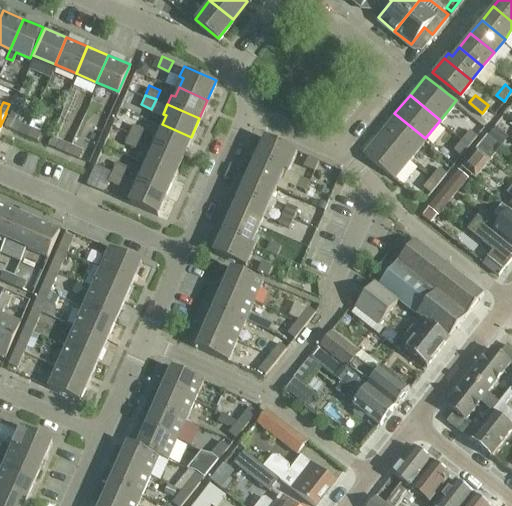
[(4,123),(14,127),(26,132),(34,112),(34,111),(23,107),(21,111),(17,119),(8,115),(4,123)]
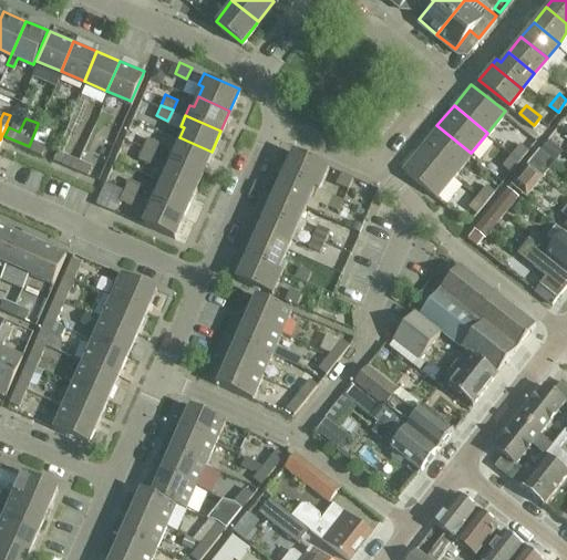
[(12,118),(9,127),(19,132),(23,123),(12,118)]
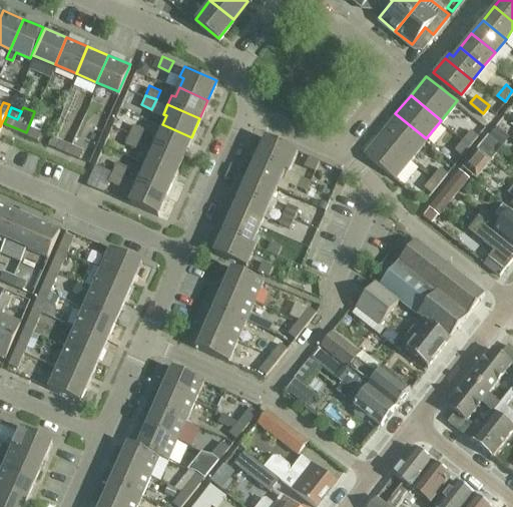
[(34,112),(26,132),(37,137),(41,129),(39,129),(45,115),(34,110),(34,111),(34,112)]
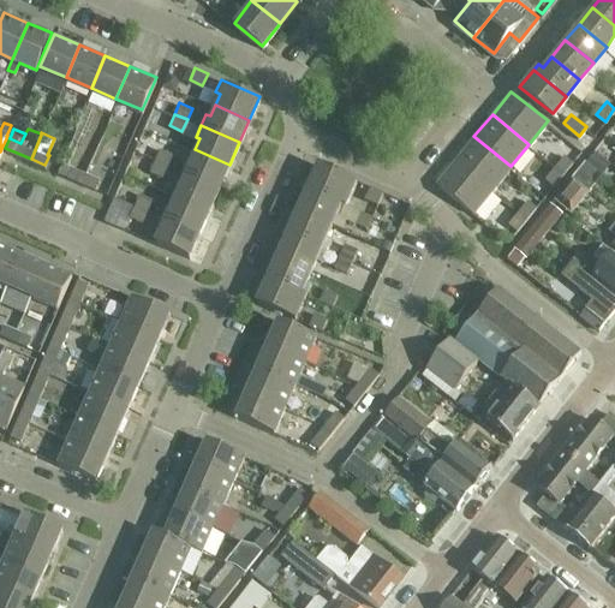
[(511,166),(473,136),(455,159),(493,189),(511,166)]
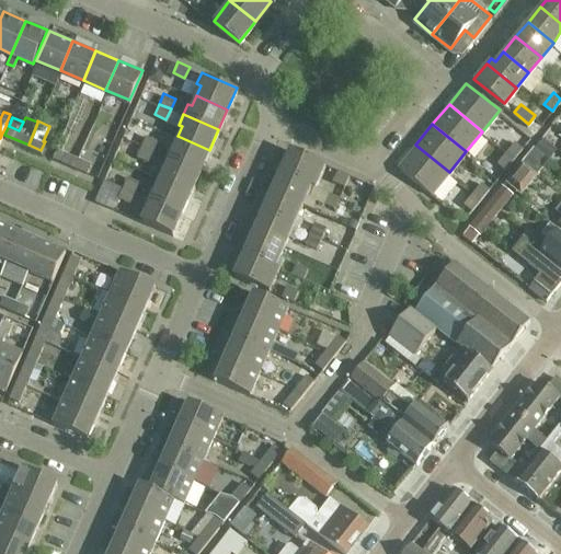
[(141,145),(152,149),(157,139),(146,134),(141,145)]
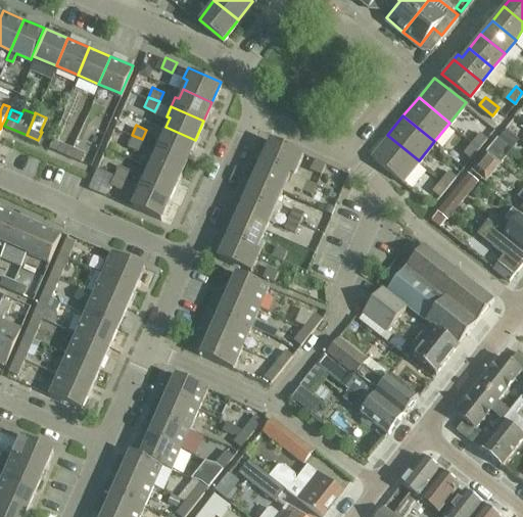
[(186,159),(195,140),(165,127),(161,137),(158,135),(153,144),(186,159)]
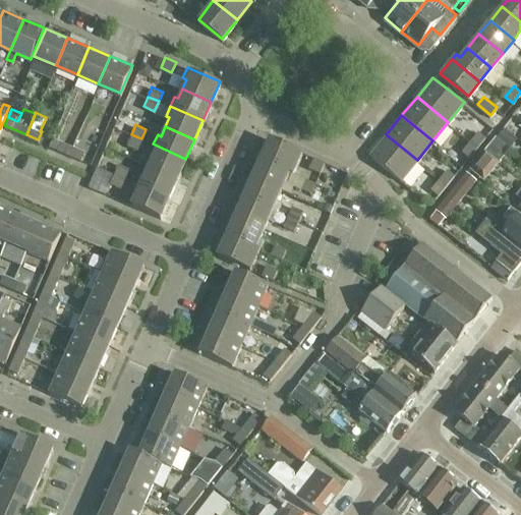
[(504,126),(497,135),(510,146),(517,136),(504,126)]
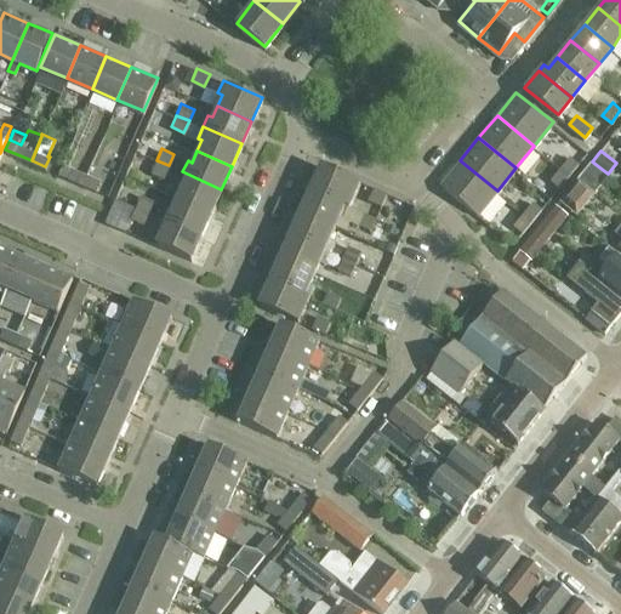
[(560,166),(569,174),(579,163),(570,155),(560,166)]
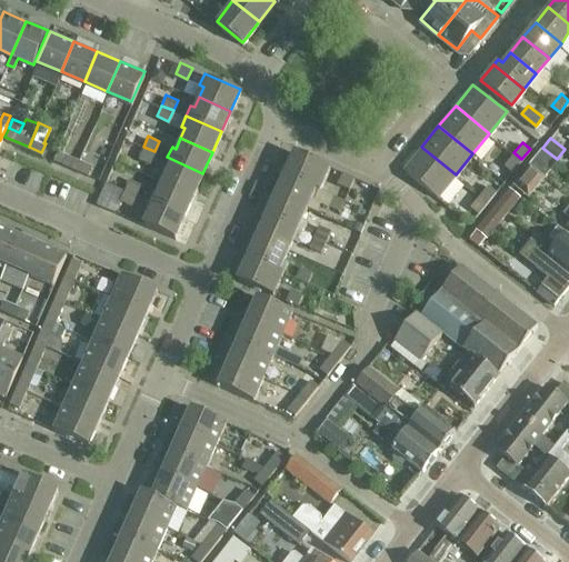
[(155,151),(143,147),(138,157),(150,162),(155,151)]
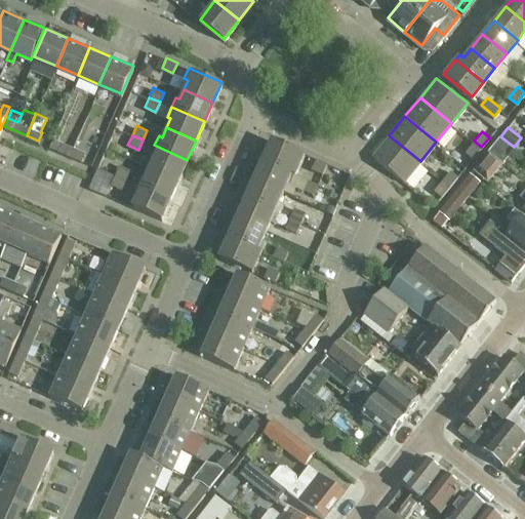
[(373,155),(404,181),(420,161),(389,135),(373,155)]
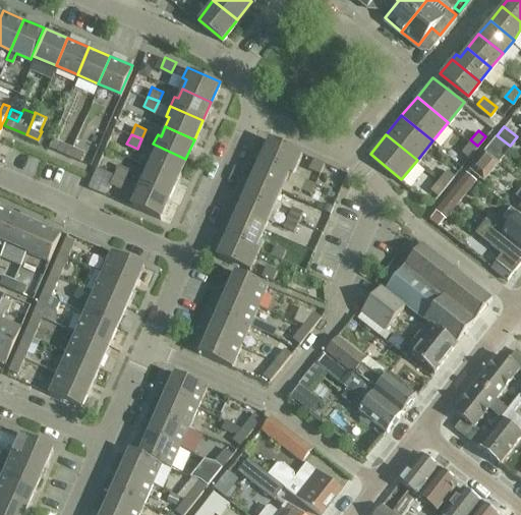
[(48,145),(57,149),(68,153),(72,145),(51,135),(48,145)]
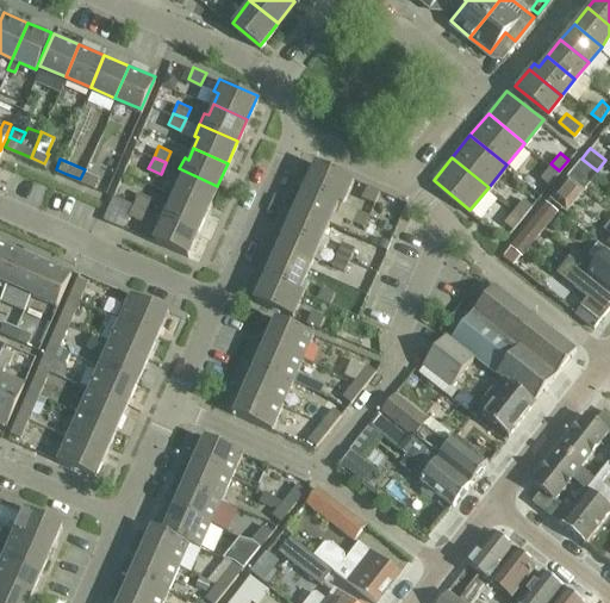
[(354,176),(315,160),(305,184),(343,200),(354,176)]
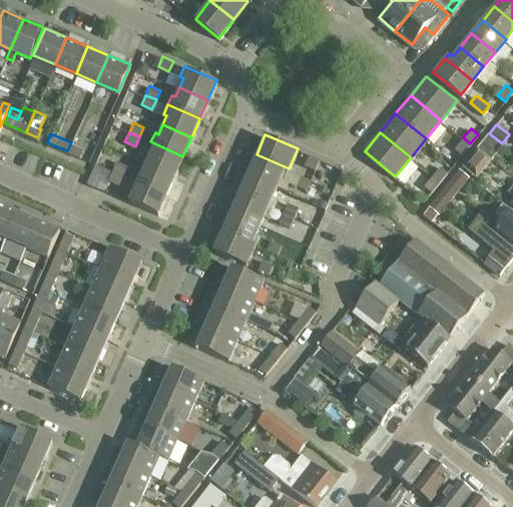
[(470,143),(463,137),(454,148),(462,154),(470,143)]
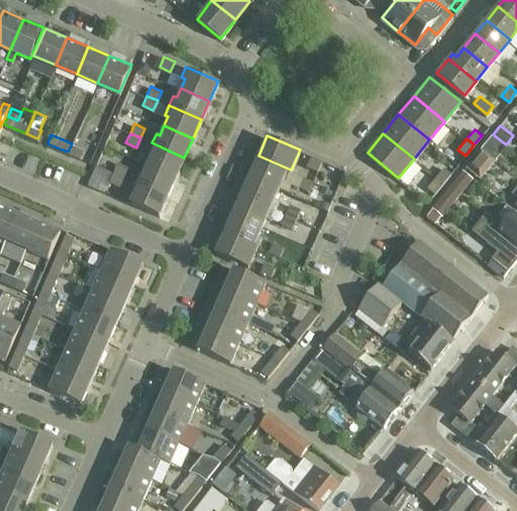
[(147,164),(176,176),(184,158),(151,142),(147,152),(151,155),(147,164)]
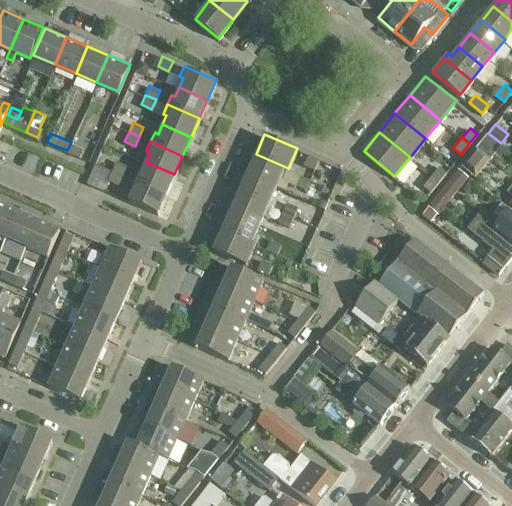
[(71,142),(67,150),(79,156),(82,147),(71,142)]
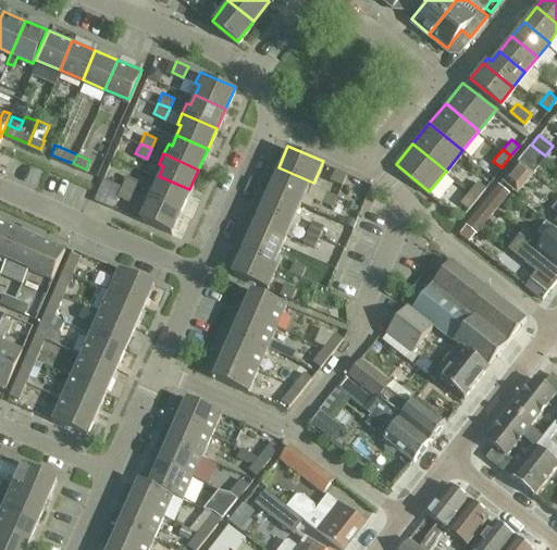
[(518,159),(502,177),(517,190),(533,171),(518,159)]
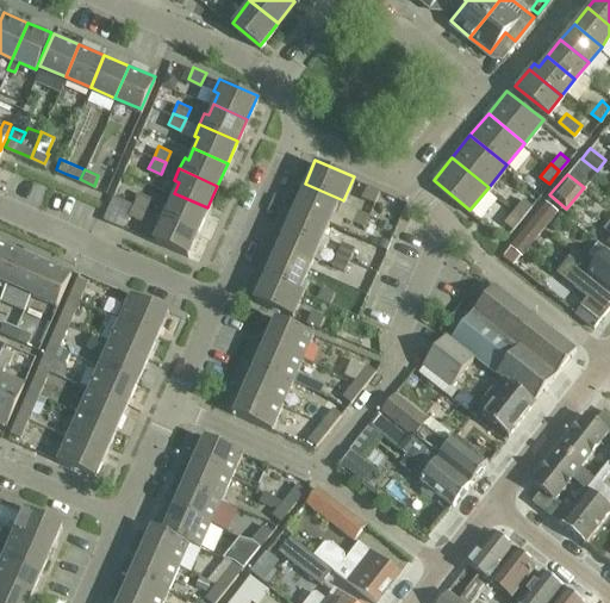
[(374,199),(379,187),(367,181),(361,194),(374,199)]
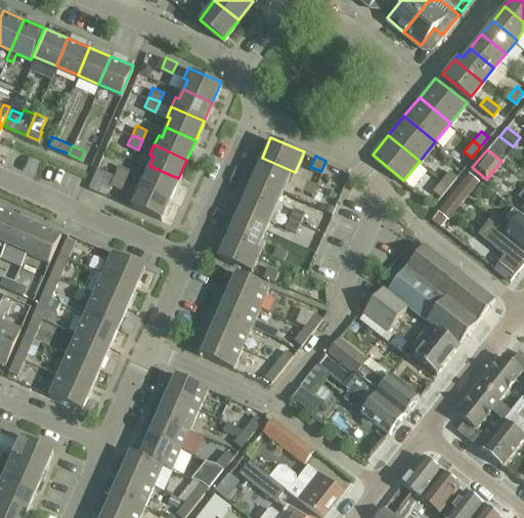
[(295,172),(262,158),(253,177),(282,189),(287,180),(290,182),(295,172)]
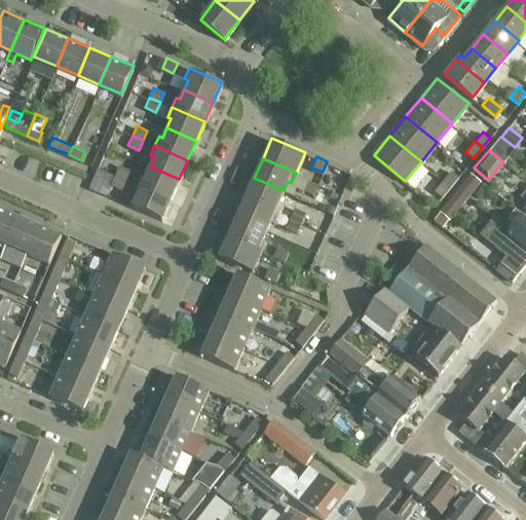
[(115,174),(125,179),(130,169),(119,163),(115,174)]
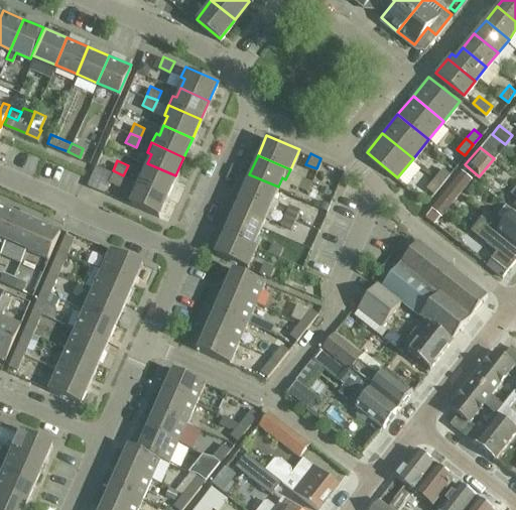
[(167,195),(175,175),(147,163),(143,172),(139,170),(135,180),(167,195)]
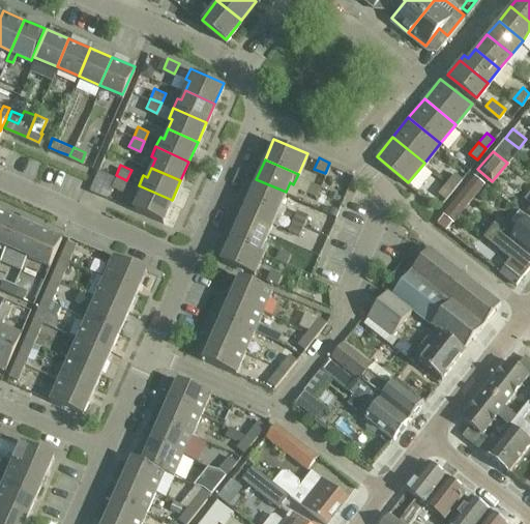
[(447,180),(453,186),(462,177),(454,171),(447,180)]
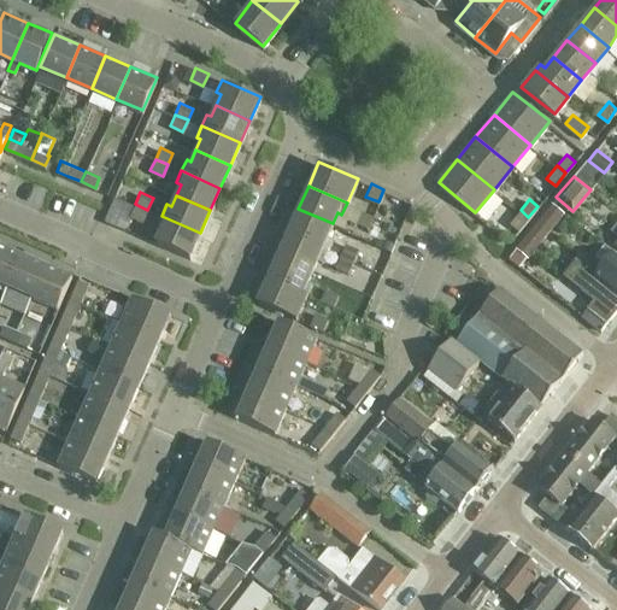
[(552,200),(544,212),(556,222),(564,210),(552,200)]
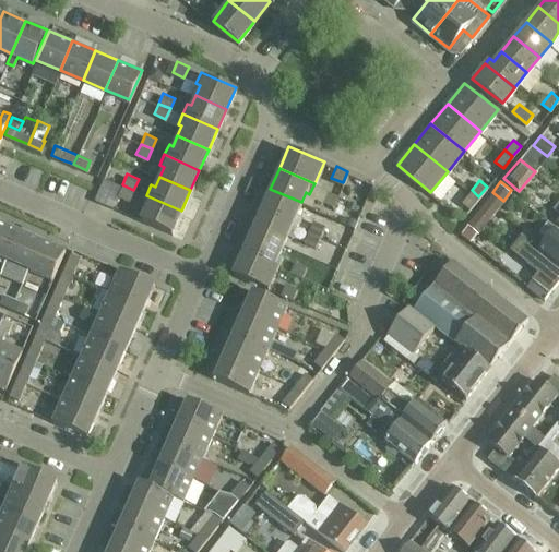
[(133,190),(122,184),(118,194),(129,200),(133,190)]
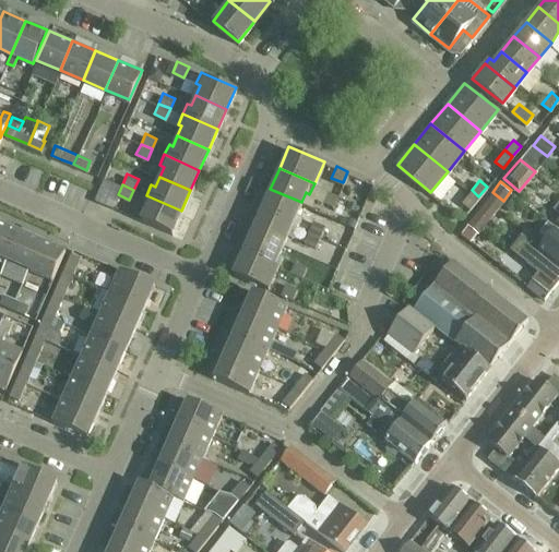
[(301,202),(270,189),(261,210),(296,225),(300,214),(297,212),(301,202)]
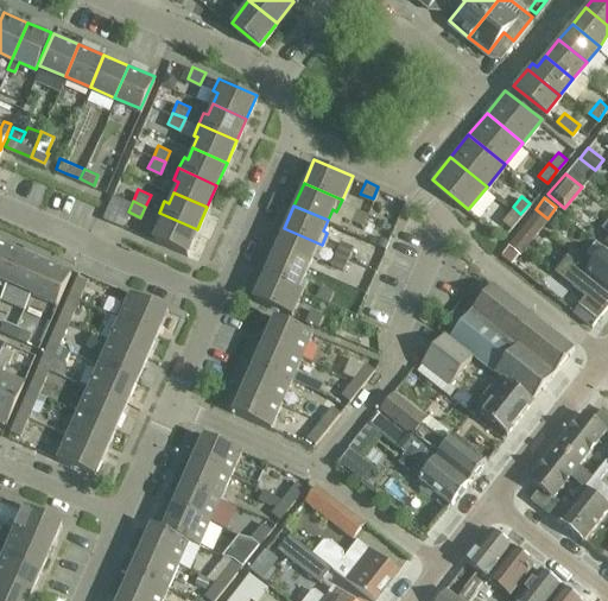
[(355,206),(350,217),(362,222),(367,212),(355,206)]
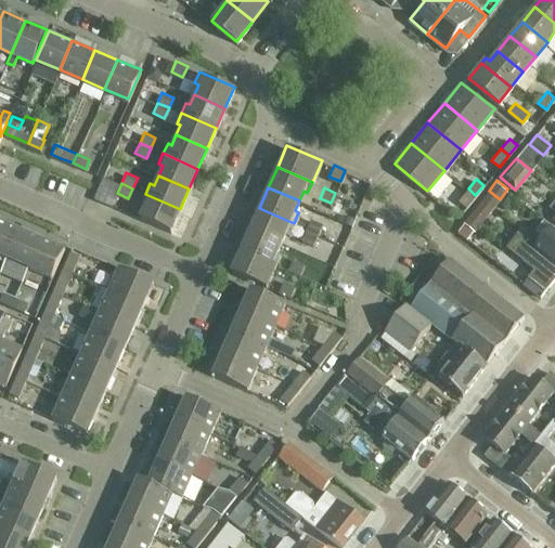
[(475,195),(468,188),(459,199),(466,206),(475,195)]
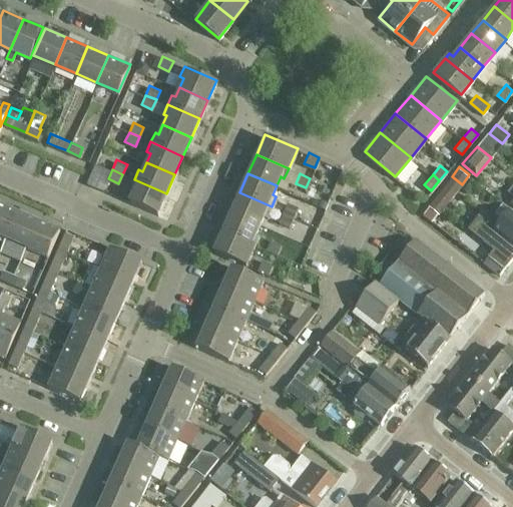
[(157,212),(166,193),(134,179),(129,188),(133,190),(129,200),(157,212)]
